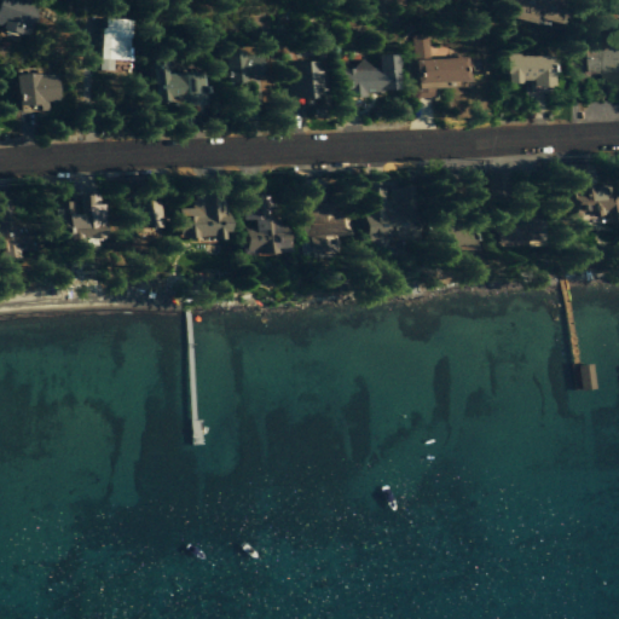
[(0,0),(0,38),(16,41),(17,34),(28,36),(36,3),(25,0),(0,0)]
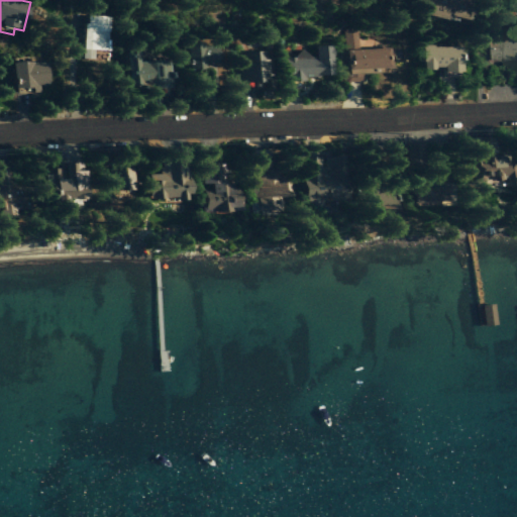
[(423,0),(421,12),(472,24),(477,1),(472,0),(423,0)]
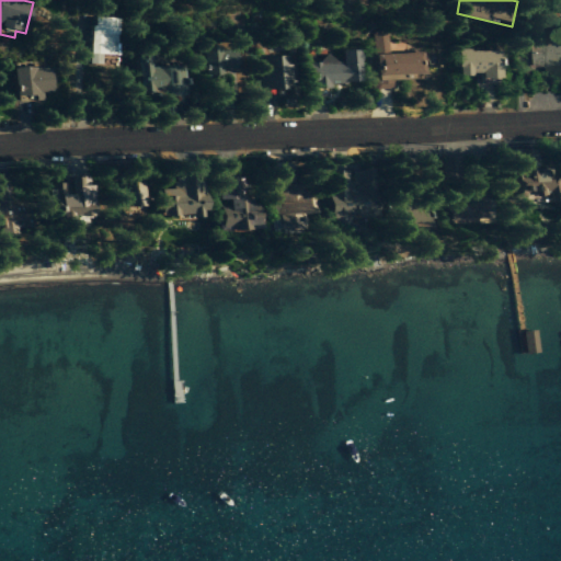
[(91,65),(104,65),(104,55),(119,56),(121,18),(92,16),(91,65)]
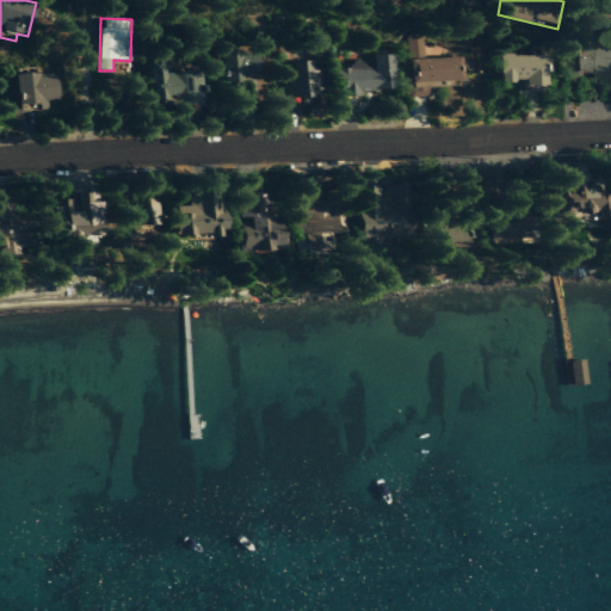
[(408,38),(411,98),(431,97),(431,87),(442,86),(442,81),(461,80),(460,57),(425,59),(424,37),(408,38)]
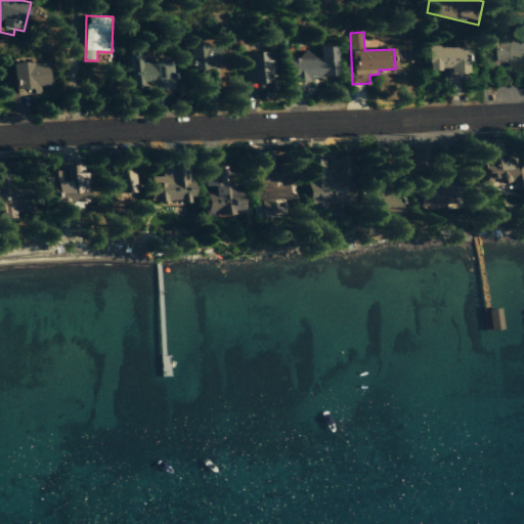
[(494,61),(507,61),(508,67),(523,66),(523,37),(494,38),(494,61)]
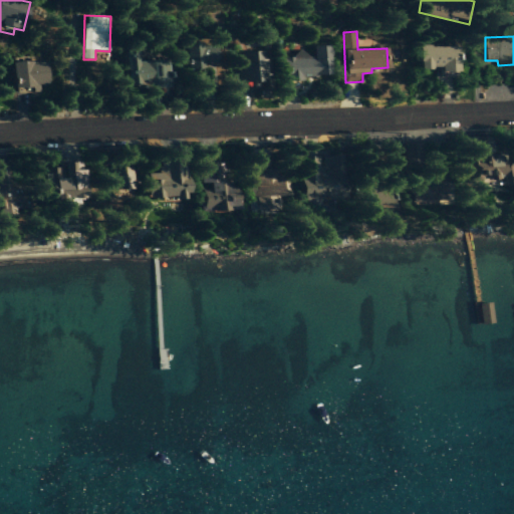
[(204,42),(187,42),(187,70),(205,69),(205,64),(218,64),(218,47),(204,47),(204,42)]
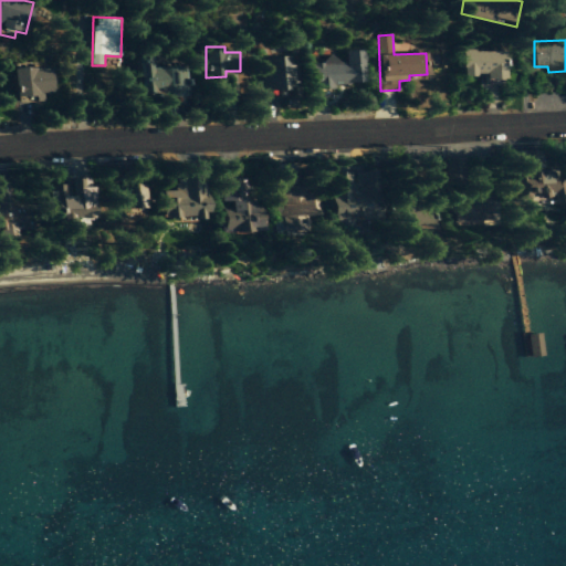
[(366,84),(365,50),(346,50),(347,62),(335,63),(335,61),(313,61),(314,90),(335,90),(335,84),(366,84)]
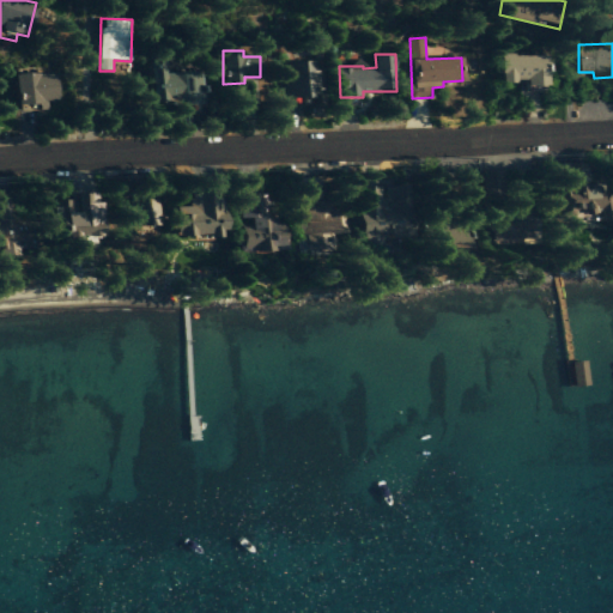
[(548,55),(502,56),(502,83),(527,82),(527,93),(548,93),(548,55)]
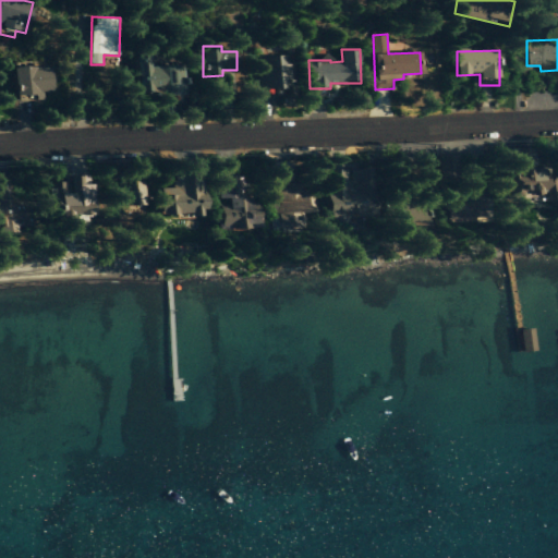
[(138,55),(140,95),(184,93),(183,65),(153,67),(152,55),(138,55)]
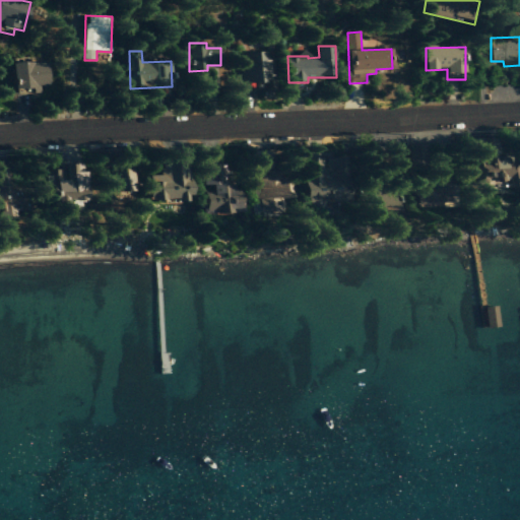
[(272,52),(242,52),(242,83),(255,83),(255,90),(272,90),(272,52)]
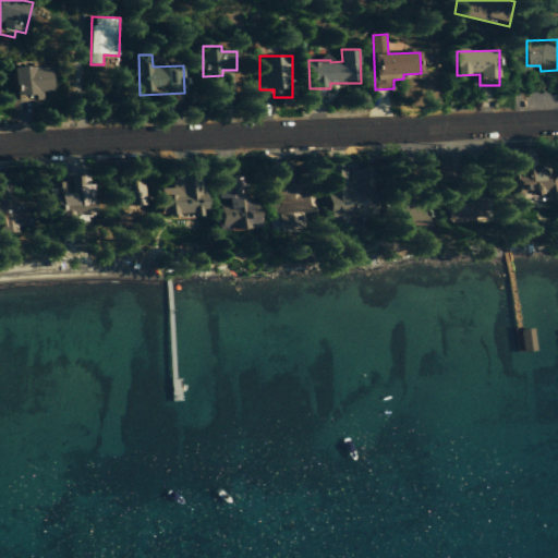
[(43,100),(41,92),(52,92),(52,67),(15,68),(16,101),(43,100)]
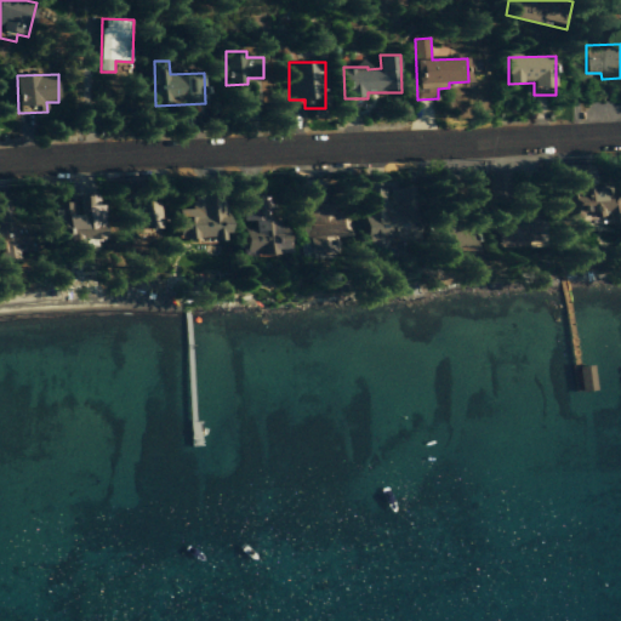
[(565,220),(607,216),(608,226),(620,224),(616,186),(594,188),(593,164),(563,167),(564,191),(565,220)]
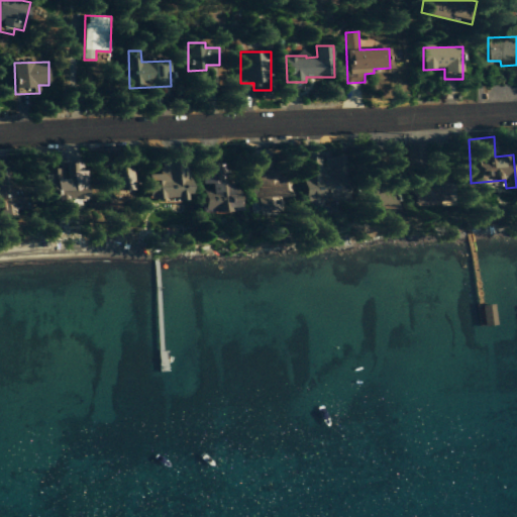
[(426,144),(407,144),(408,166),(427,166),(426,144)]
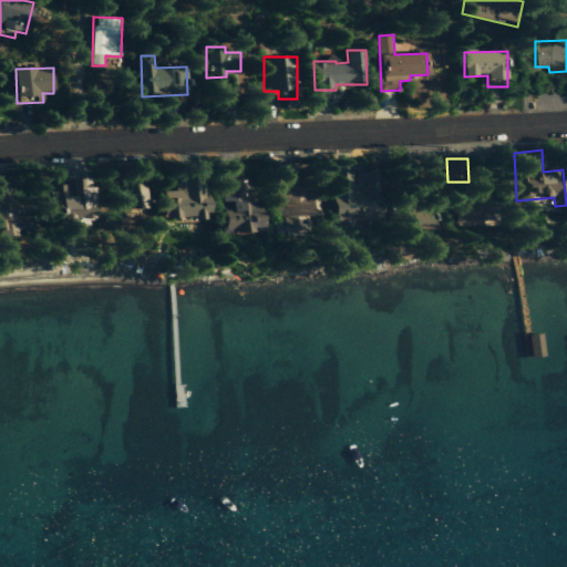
[(381,219),(380,172),(357,173),(334,173),(336,222),(381,219)]
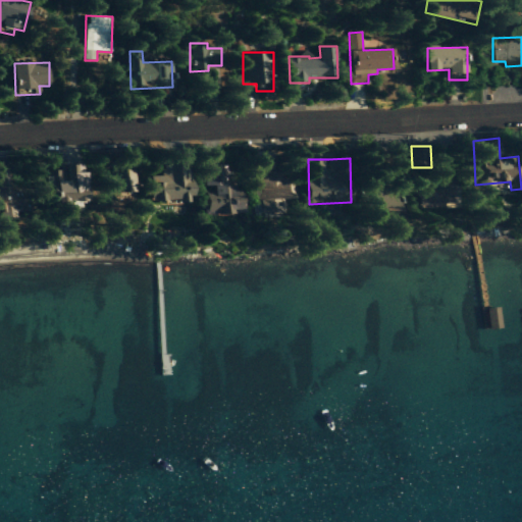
[(149,176),(150,202),(191,201),(191,163),(161,164),(161,176),(149,176)]
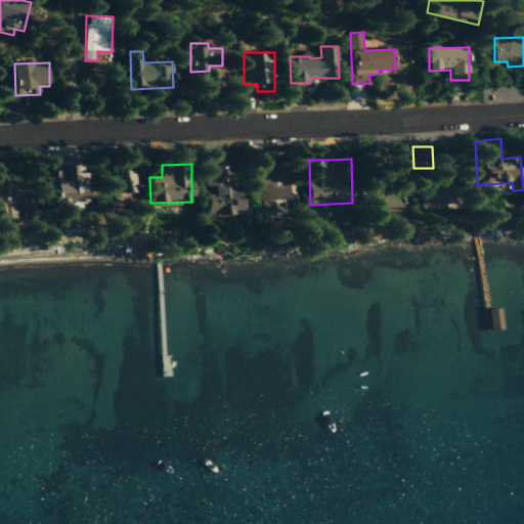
[(86,165),(60,166),(60,171),(46,171),(47,189),(55,188),(56,204),(88,202),(86,165)]
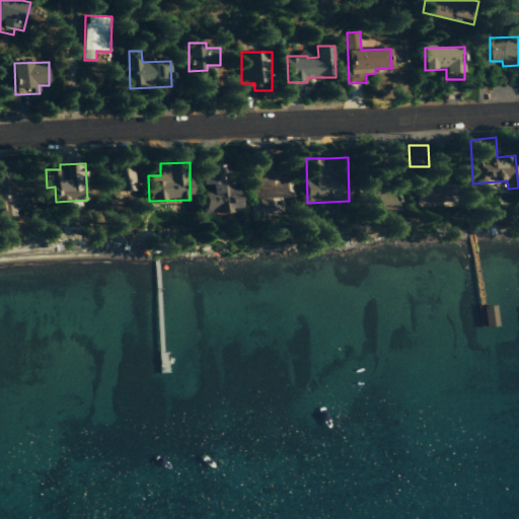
[(242,214),(241,187),(225,188),(225,165),(203,165),(204,210),(215,210),(215,214),(242,214)]
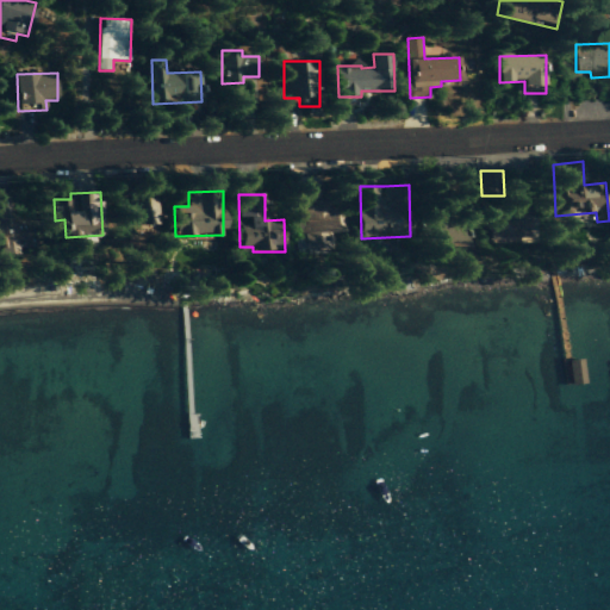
[(346,235),(346,211),(329,211),(329,201),(318,201),(318,195),(309,195),(309,210),(297,210),(297,235),(305,235),(305,255),(323,255),(323,235),(346,235)]
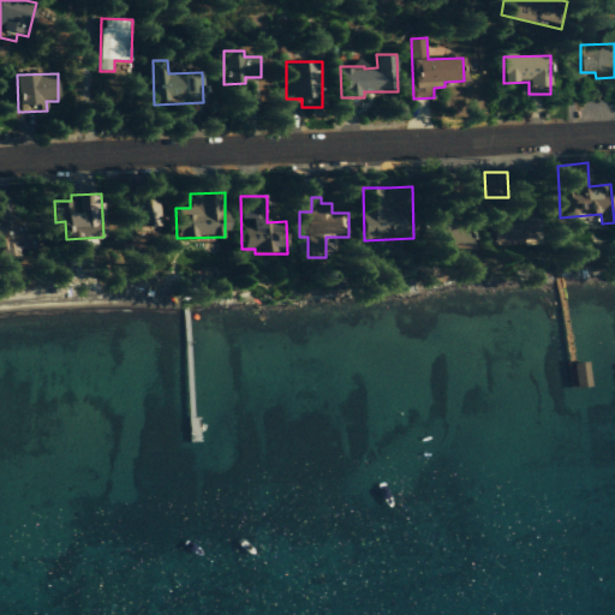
[(13,227),(11,198),(0,198),(0,258),(17,257),(16,250),(36,249),(34,225),(13,227)]
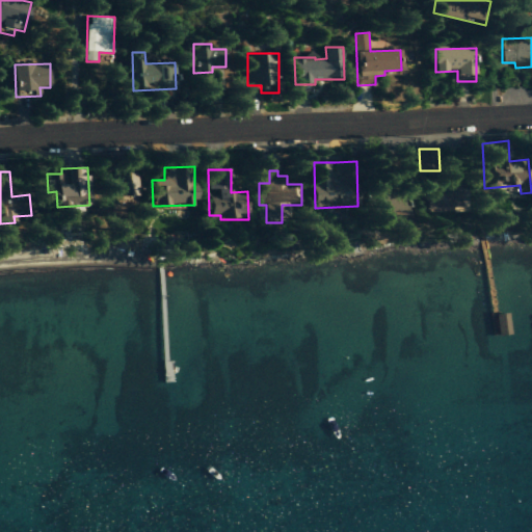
[(138,173),(112,174),(113,196),(138,195),(138,173)]
